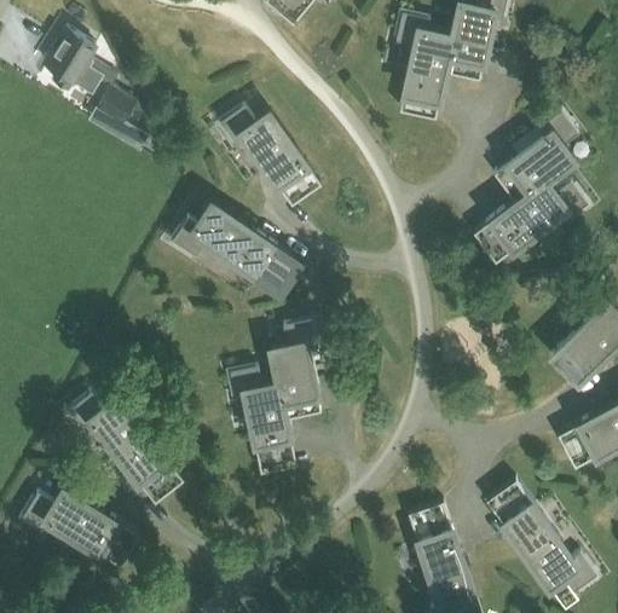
[(292,24),(312,0),(264,0),(264,1),(292,24)]
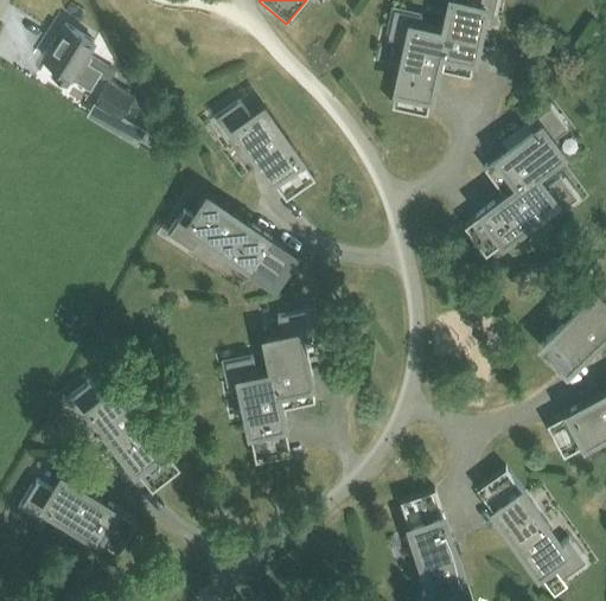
[(467,0),(466,5),(450,1),(442,34),(444,34),(435,71),(435,72),(469,80),(483,19),(492,21),(496,0),(467,0)]
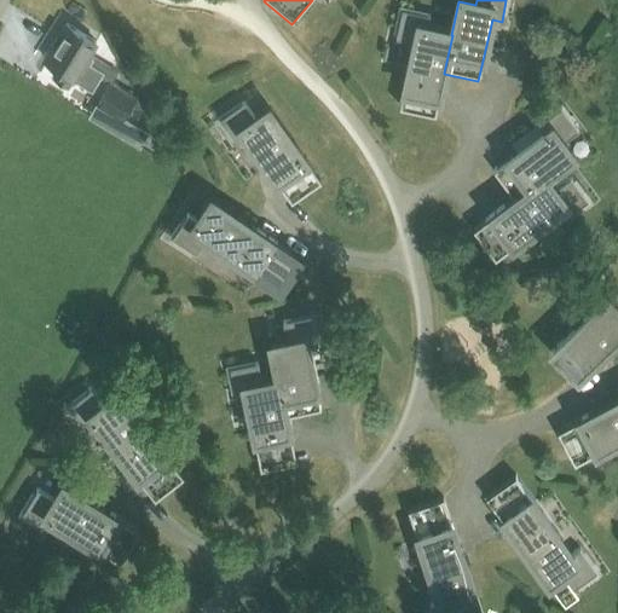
[(429,21),(402,15),(394,42),(413,47),(398,111),(434,120),(444,74),(444,73),(452,35),(451,35),(427,30),(429,21)]
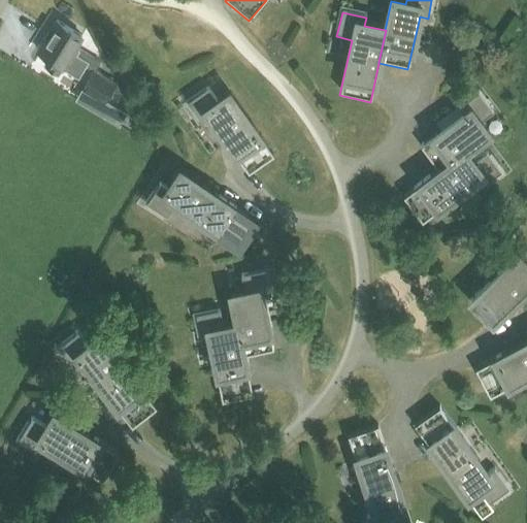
[(55,24),(37,54),(50,62),(44,70),(57,77),(62,70),(77,80),(85,69),(93,74),(98,65),(74,51),(80,40),(55,24)]
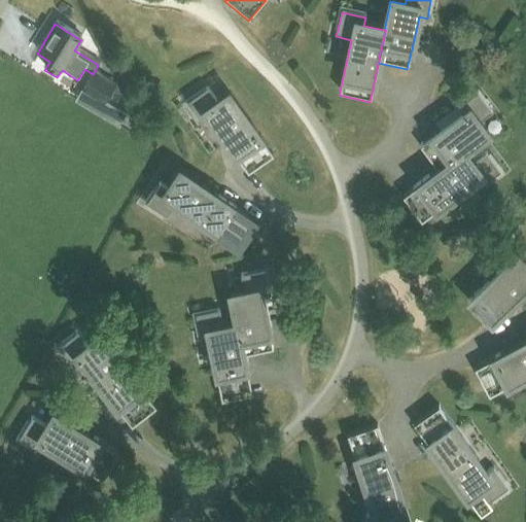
[(93,74),(82,92),(103,104),(113,87),(93,74)]
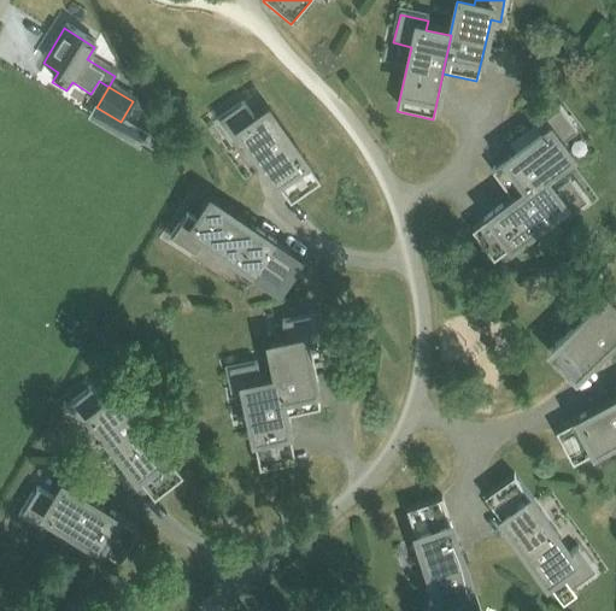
[(218,123),(235,147),(244,141),(289,206),(320,184),(267,111),(253,122),(242,106),(218,123)]
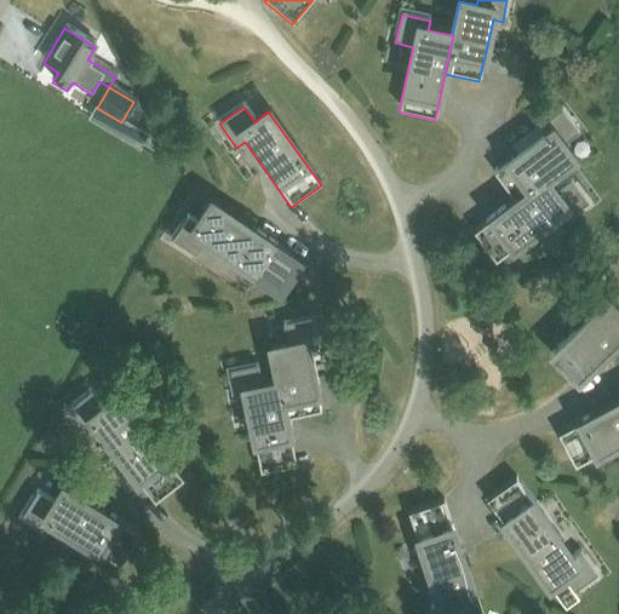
[(578,136),(560,112),(538,130),(543,137),(493,174),(514,202),(515,204),(545,181),(546,182),(574,160),(563,147),(578,136)]
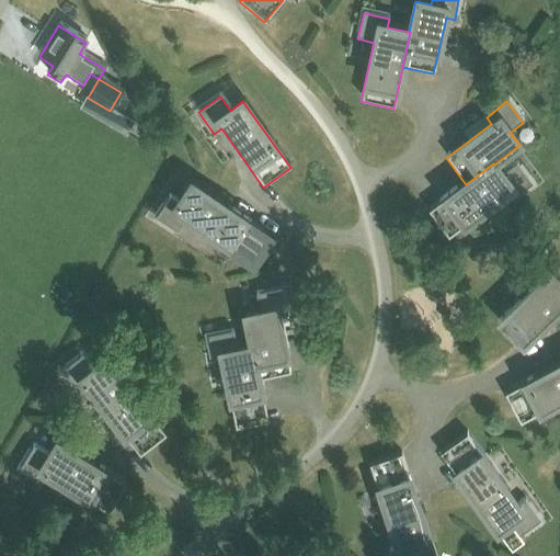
[(110,111),(102,123),(125,137),(133,125),(110,111)]
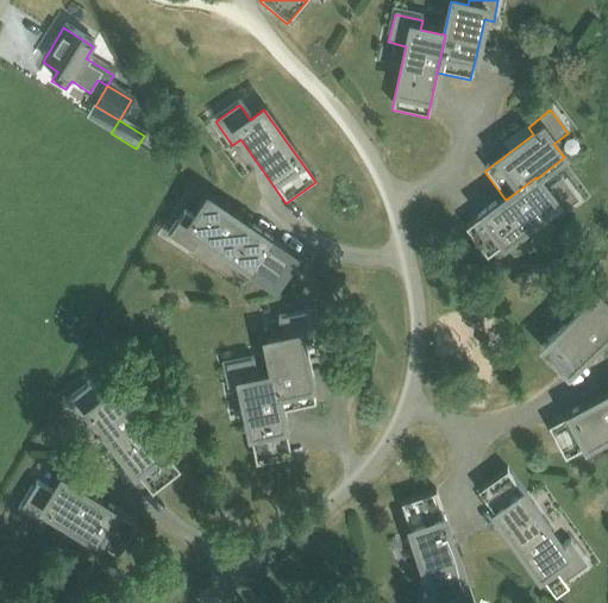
[(561,180),(545,190),(537,178),(536,177),(506,200),(505,199),(464,230),(486,258),(549,212),(555,219),(577,202),(561,180)]
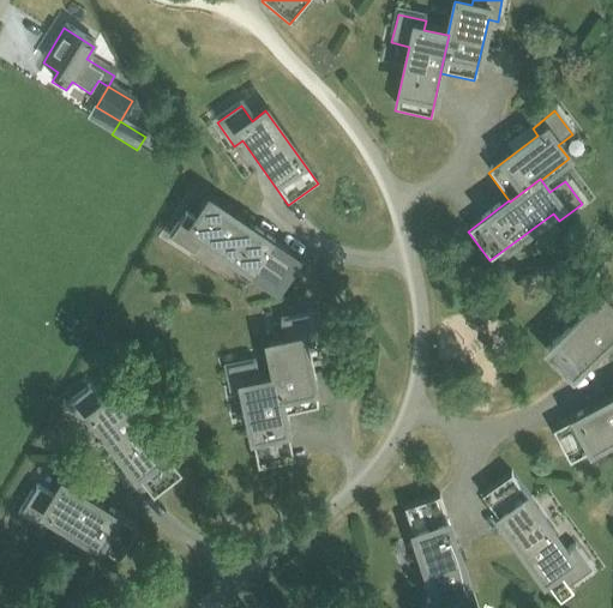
[(204,241),(276,290),(296,260),(208,200),(193,222),(186,217),(169,240),(193,257),(204,241)]
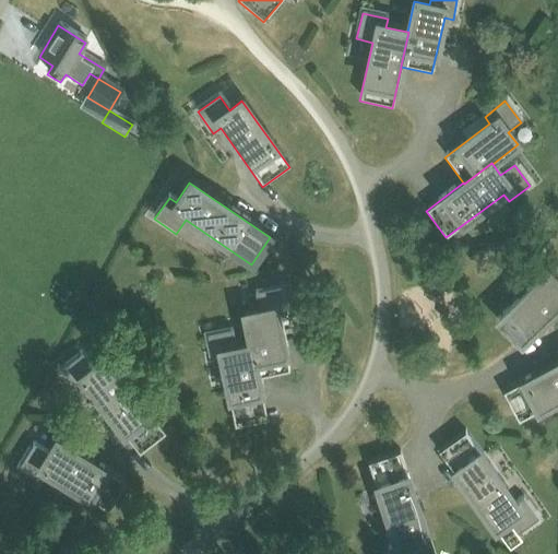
[(524,273),(535,285),(498,321),(521,345),(557,308),(557,282),(555,280),(557,275),(557,270),(543,255),(524,273)]
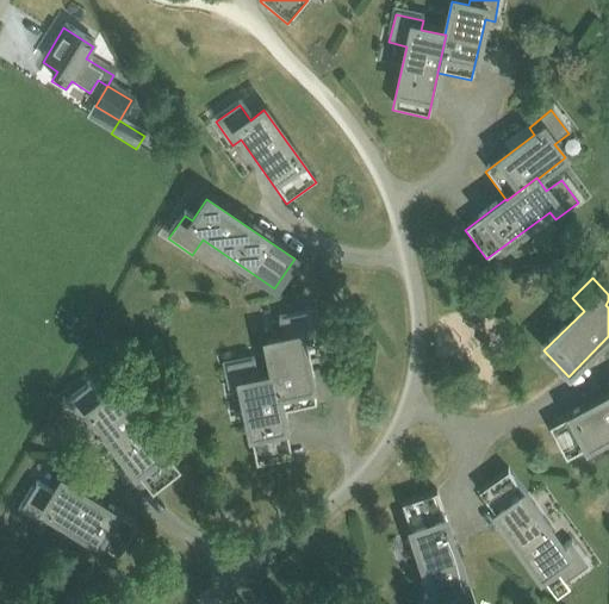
[(281,340),(265,343),(272,377),(273,377),(280,413),(281,413),(315,406),(302,346),(311,344),(305,316),(278,322),(281,340)]
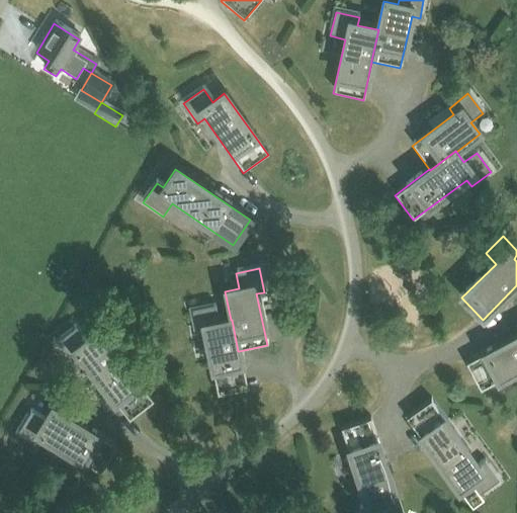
[(232,320),(231,320),(218,323),(214,308),(191,313),(196,336),(204,335),(218,397),(247,390),(239,351),(238,351),(232,320)]
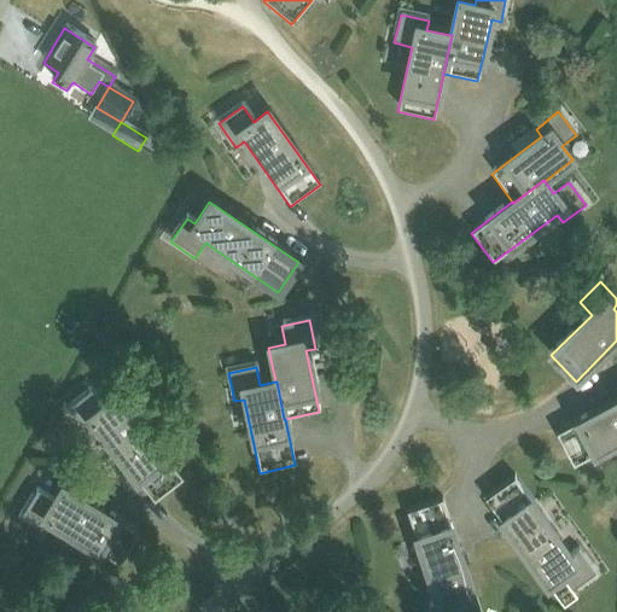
[(93,427),(153,503),(182,481),(115,396),(102,407),(91,392),(68,411),(86,433),(93,427)]
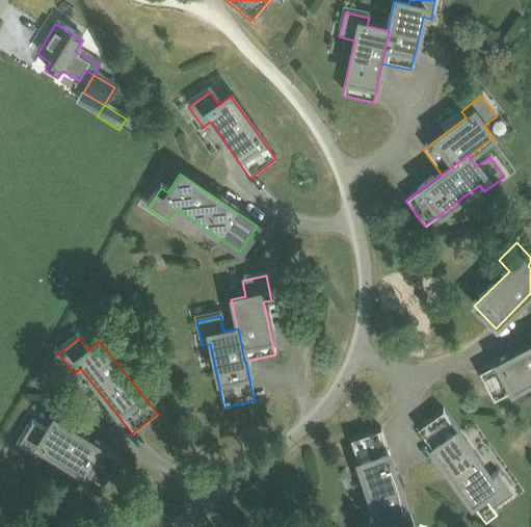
[(530,346),(478,375),(493,402),(530,381),(530,346)]
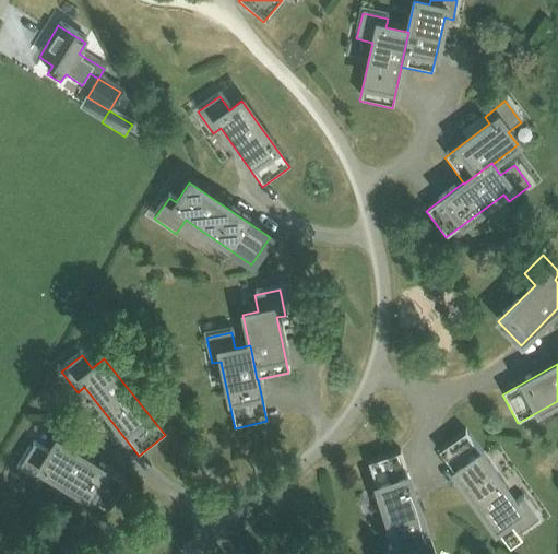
[(495,532),(508,523),(518,537),(538,521),(523,499),(515,505),(464,434),(438,454),(495,532)]
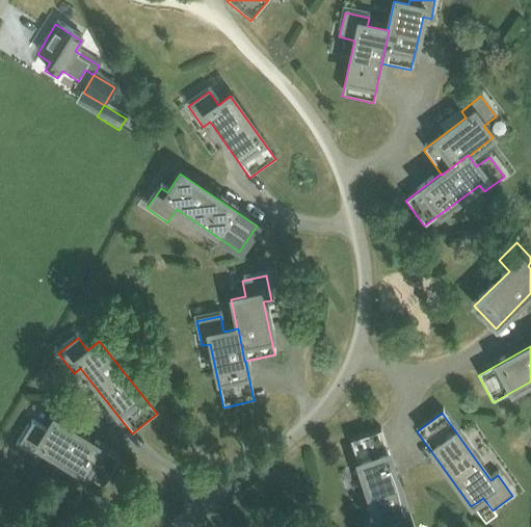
[(44,451),(103,488),(118,460),(53,420),(45,432),(31,424),(19,445),(40,458),(44,451)]
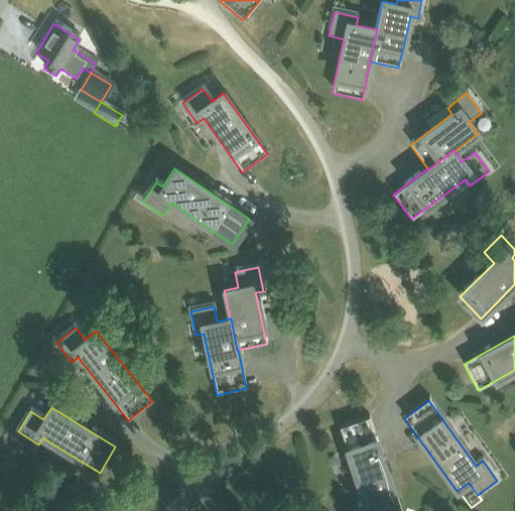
[(368,419),(339,429),(365,506),(357,508),(358,510),(383,510),(383,509),(396,504),(368,419)]
